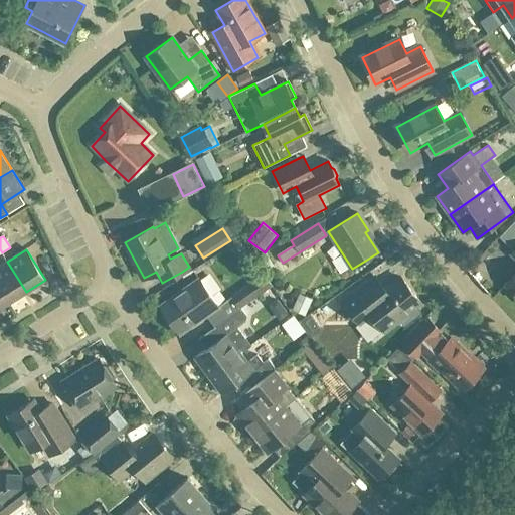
[(514,293),(512,296),(514,298),(514,249),(511,253),(514,256),(514,275),(506,285),(514,293)]
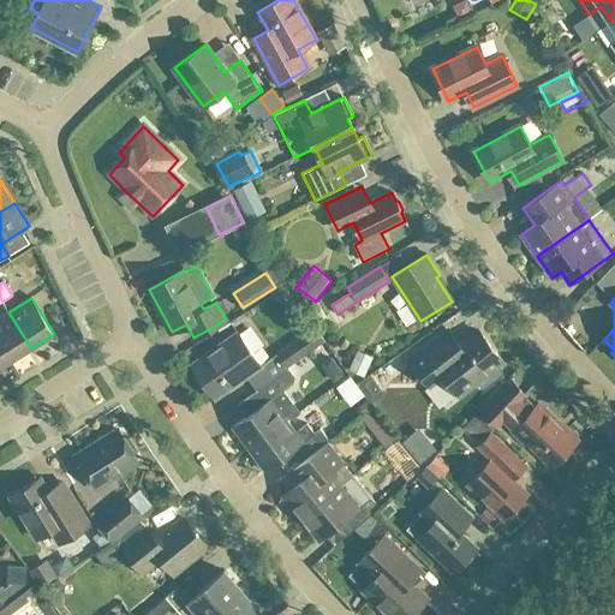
[(0,317),(0,347),(9,362),(31,348),(9,312),(0,317)]
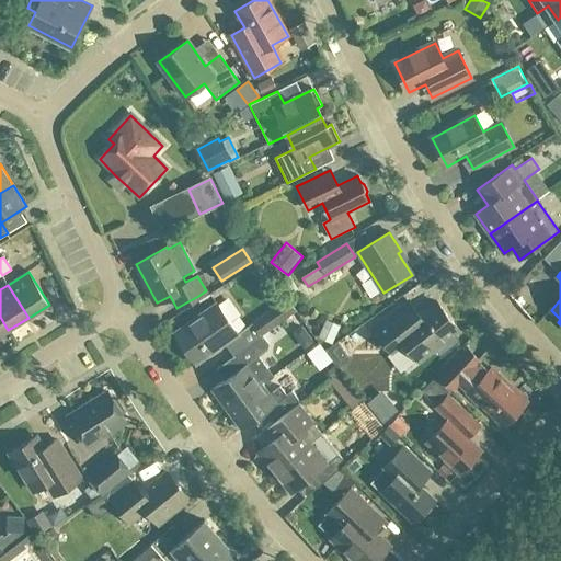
[(297,311),(288,298),(252,323),(261,335),(297,311)]
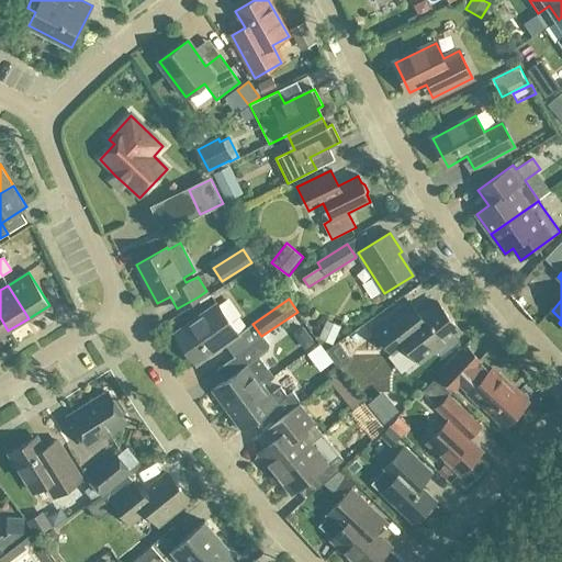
[(419,316),(409,303),(374,329),(392,352),(404,343),(419,361),(459,330),(437,303),(419,316)]
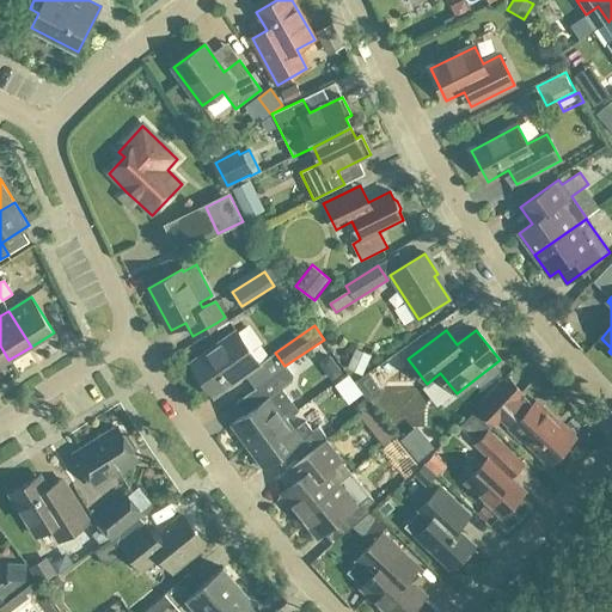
[(213,396),(259,363),(237,332),(190,365),(213,396)]
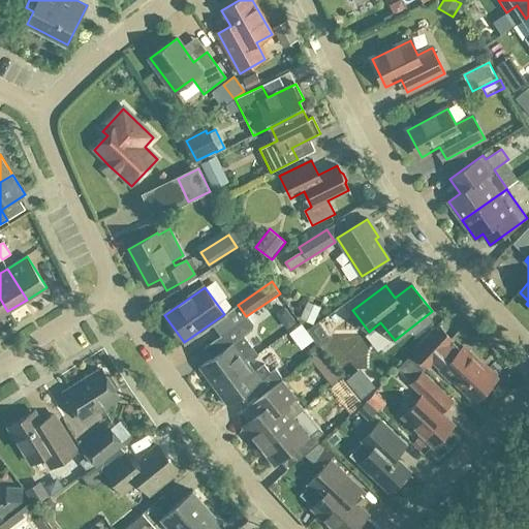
[(307,301),(300,317),(314,324),(321,307),(307,301)]
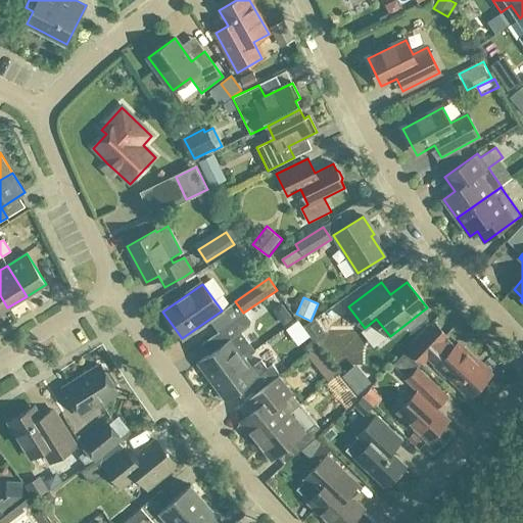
[(210,381),(244,358),(253,350),(240,332),(249,326),(241,316),(219,333),(226,343),(197,364),(210,381)]
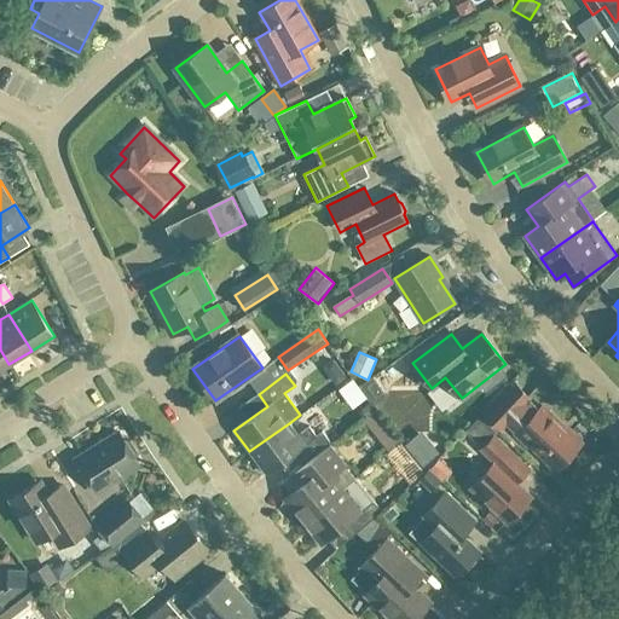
[(530,445),(556,470),(580,444),(542,406),(533,416),(522,406),(530,398),(515,385),(486,416),(499,429),(508,422),(518,432),(515,435),(528,447),(530,445)]
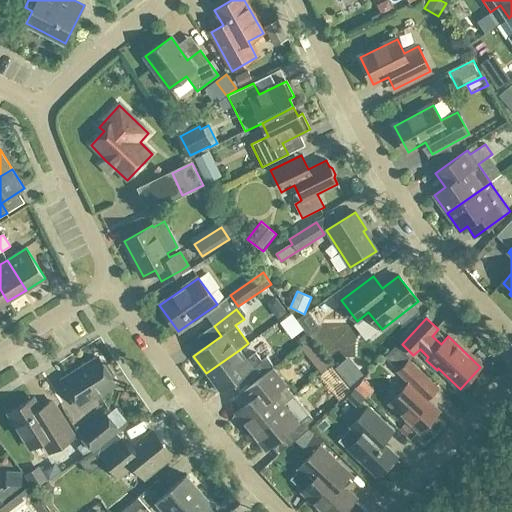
[(246,360),(239,350),(206,373),(220,392),(249,369),(257,380),(271,369),(274,367),(267,357),(261,361),(256,353),(246,360)]
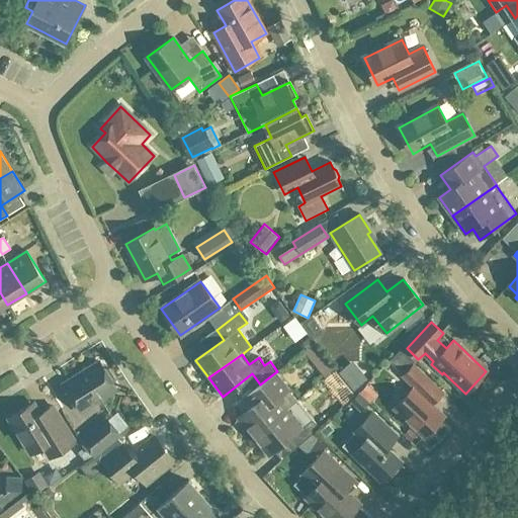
[(81,412),(117,390),(112,382),(114,377),(109,369),(104,368),(100,362),(64,384),(81,412)]
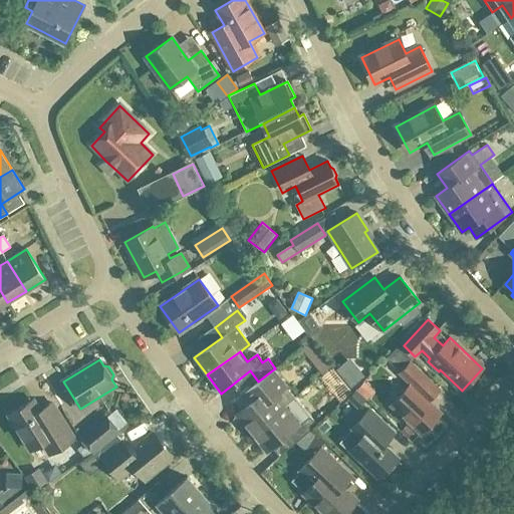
[(427,401),(438,390),(410,362),(401,373),(412,384),(411,386),(411,384),(391,406),(421,434),(440,413),(427,401)]
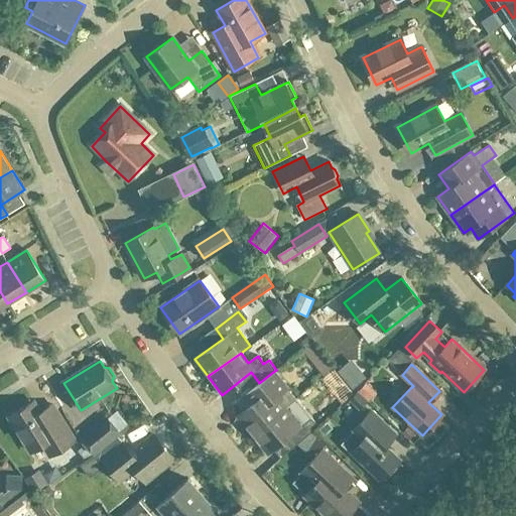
[(295,399),(273,372),(259,383),(260,383),(252,389),(259,398),(237,416),(253,434),(284,408),(295,399)]
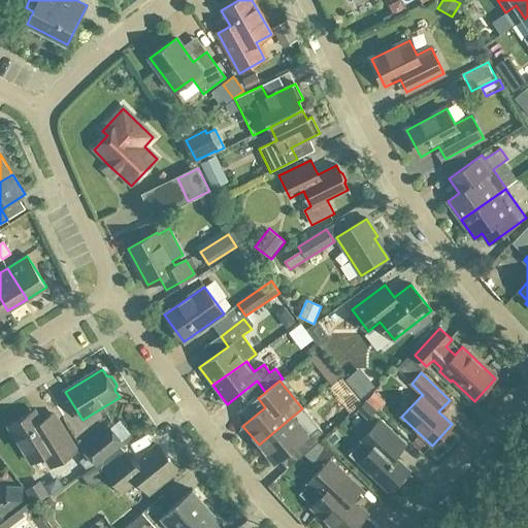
[(357,408),(367,419),(376,410),(366,400),(357,408)]
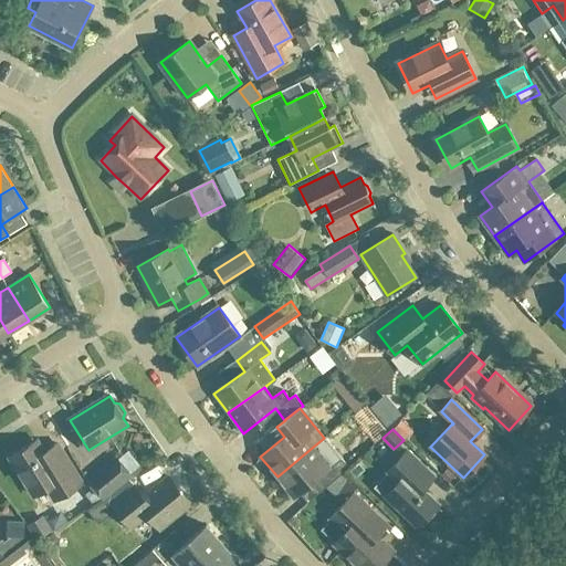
[(324,438),(312,448),(278,477),(294,498),(301,492),(316,479),(324,489),(348,467),(334,449),(324,438)]
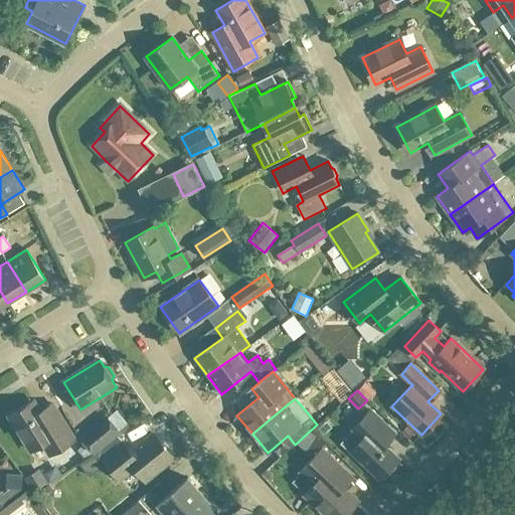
[(50,455),(74,440),(51,404),(39,411),(33,400),(9,415),(31,451),(43,444),(50,455)]
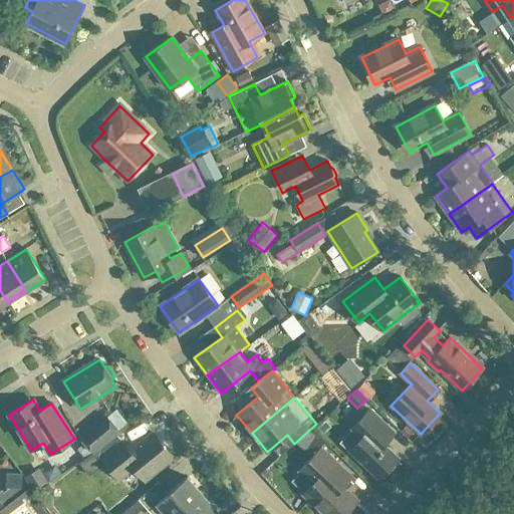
[(394,433),(369,410),(352,428),(362,437),(349,450),(378,478),(386,471),(388,473),(395,466),(395,461),(398,458),(382,445),(394,433)]
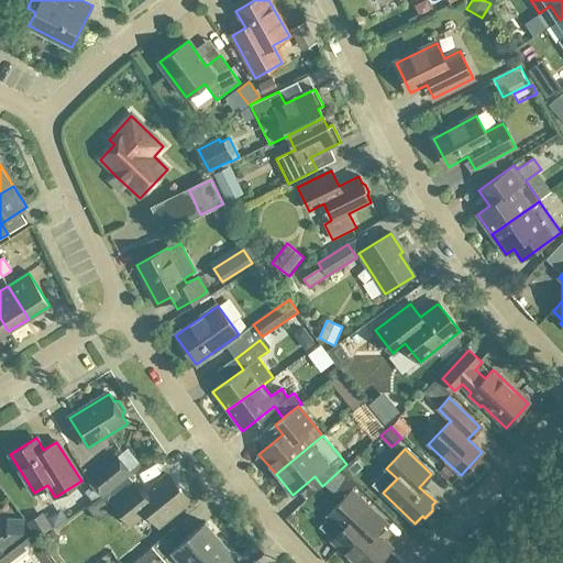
[(102,495),(130,473),(117,455),(89,477),(102,495)]
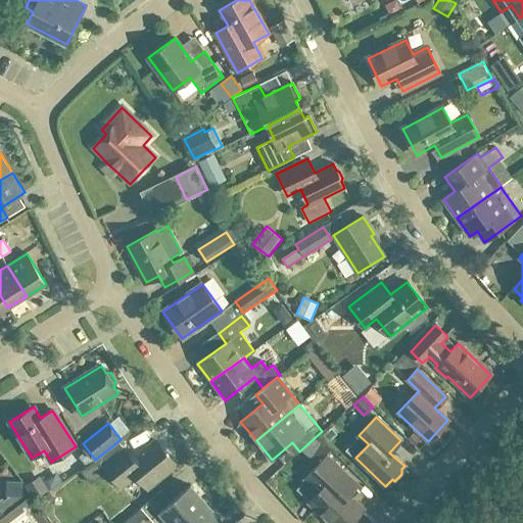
[(140,450),(152,440),(145,431),(133,441),(140,450)]
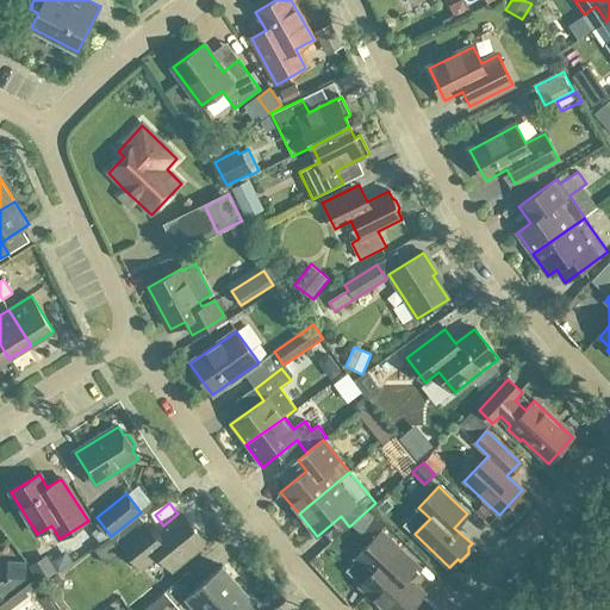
[(159,553),(172,570),(205,542),(182,514),(155,536),(145,523),(122,542),(141,567),(159,553)]
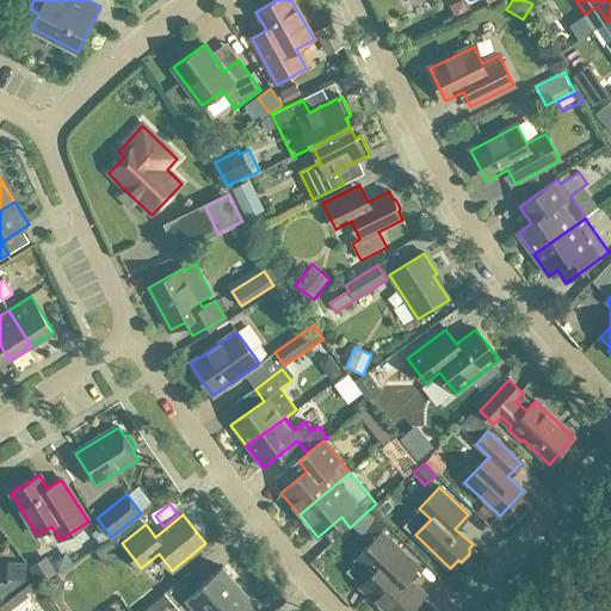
[(97,529),(69,544),(76,557),(104,542),(97,529)]
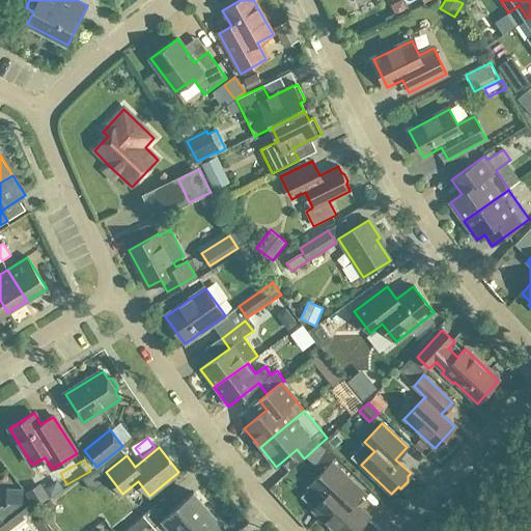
[(355,505),(365,494),(332,463),(309,486),(323,500),(313,509),(336,530),(355,530),(368,518),(355,505)]
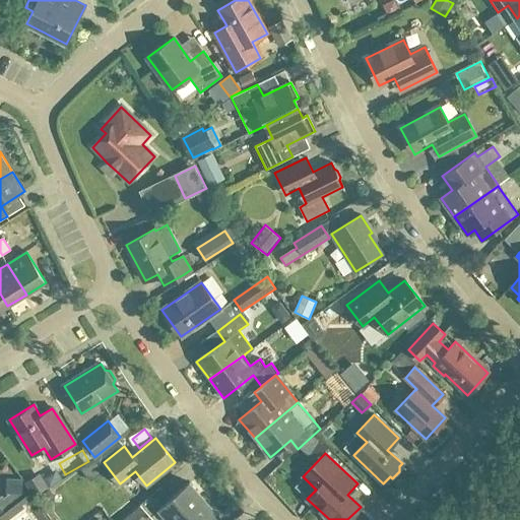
[(47,485),(40,473),(24,482),(31,494),(47,485)]
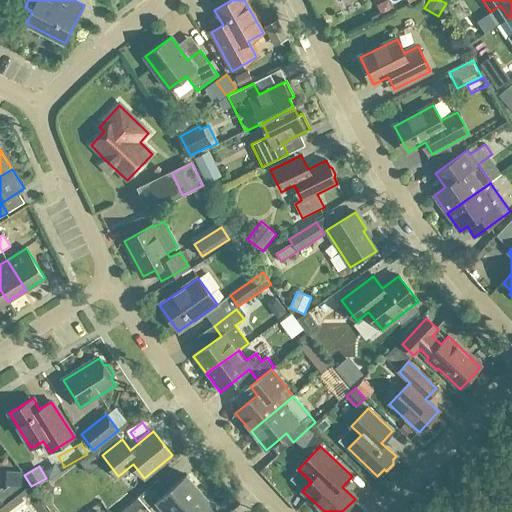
[(21,473),(6,473),(6,487),(21,487),(21,473)]
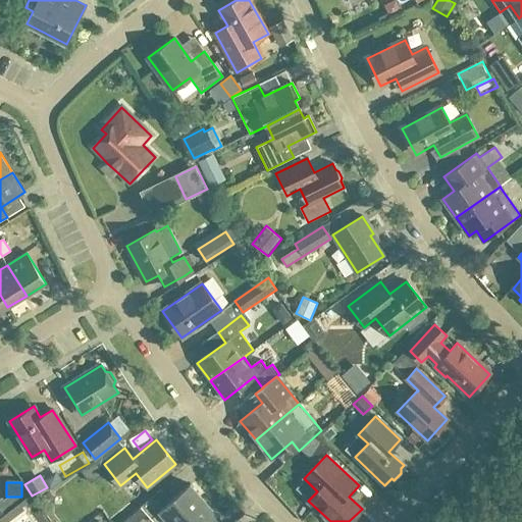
[(154,521),(180,521),(205,501),(190,483),(170,501),(160,489),(141,507),(154,521)]
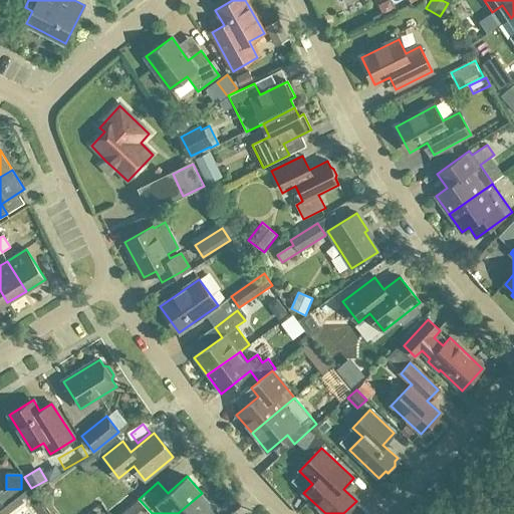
[(3,513),(24,513),(39,503),(32,493),(3,513)]
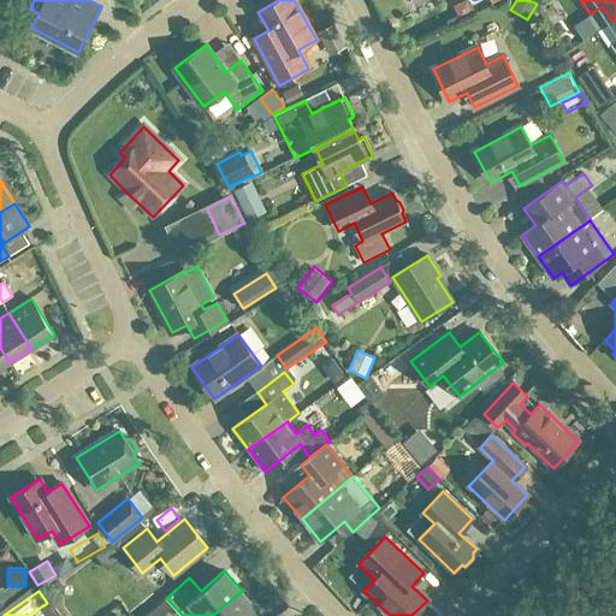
[(242,591),(213,615),(253,615),(255,615),(260,610),(242,591)]
